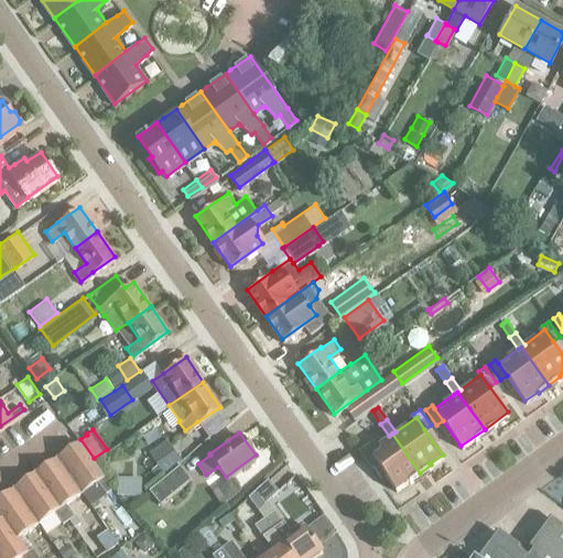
[(377,445),(368,450),(378,465),(394,489),(408,480),(409,481),(420,473),(392,434),(389,436),(377,445)]
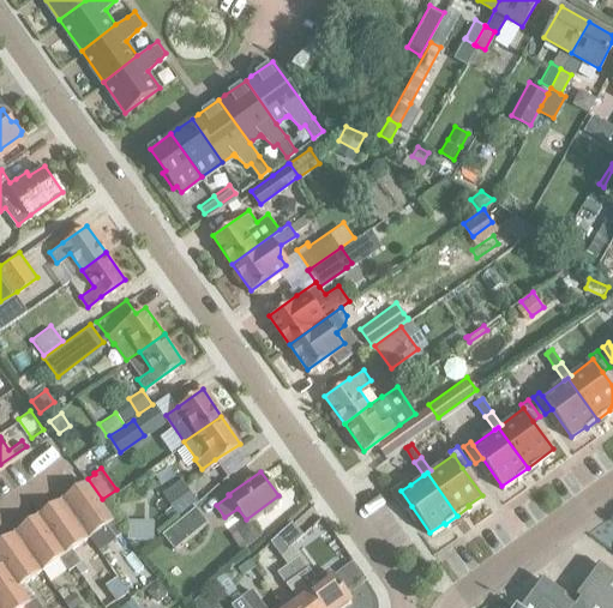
[(401,491),(410,485),(404,477),(390,488),(395,495),(396,494),(401,491)]
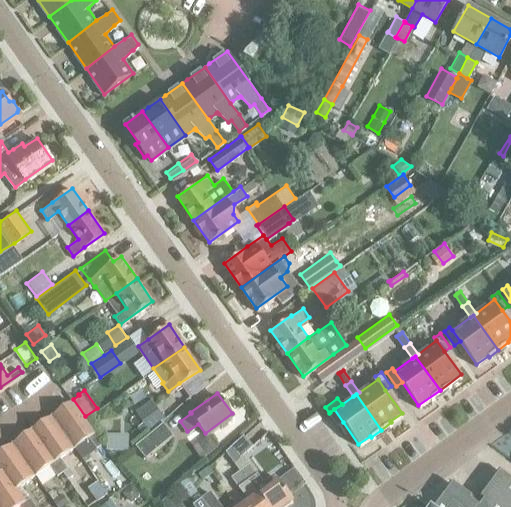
[(94,431),(93,432),(71,401),(51,414),(73,447),(89,436),(96,446),(102,442),(94,431)]
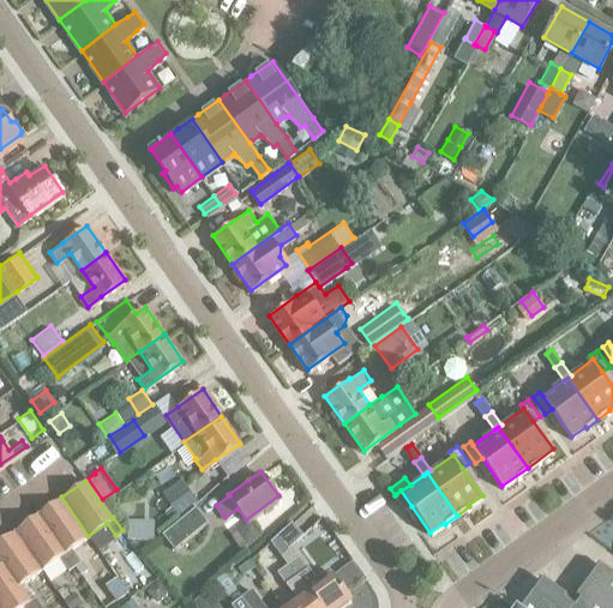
[(179,513),(198,499),(190,486),(169,500),(179,513)]
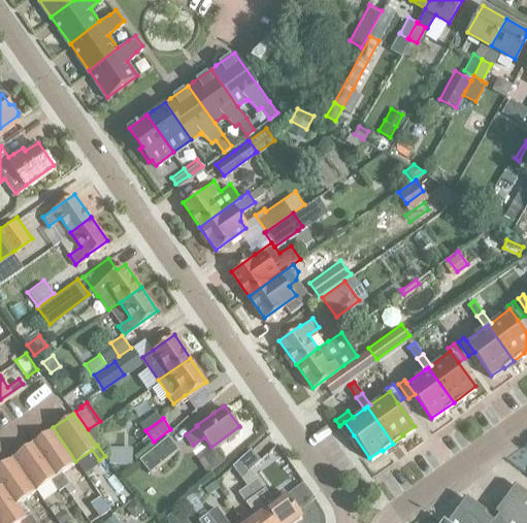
[(75,461),(53,427),(32,442),(62,486),(68,482),(61,471),(75,461)]
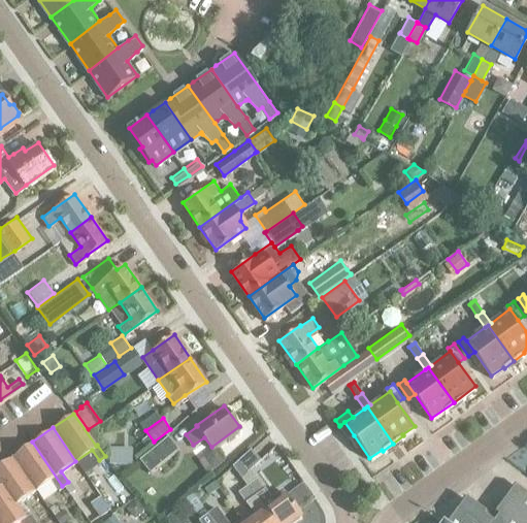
[(178,446),(168,433),(139,457),(150,469),(178,446)]
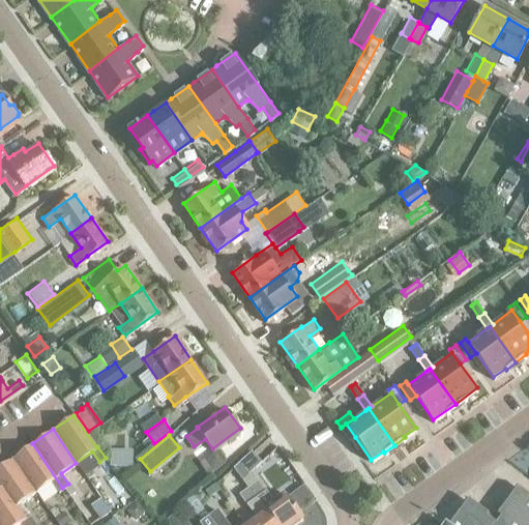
[(32,443),(11,458),(35,492),(50,482),(57,492),(62,488),(32,443)]
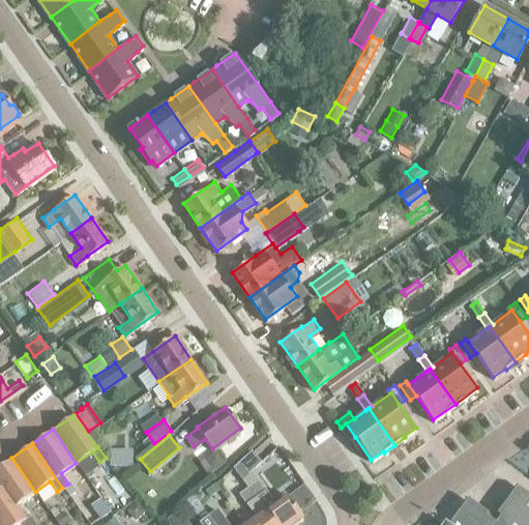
[(261,459),(252,447),(233,465),(241,476),(251,468),(261,459)]
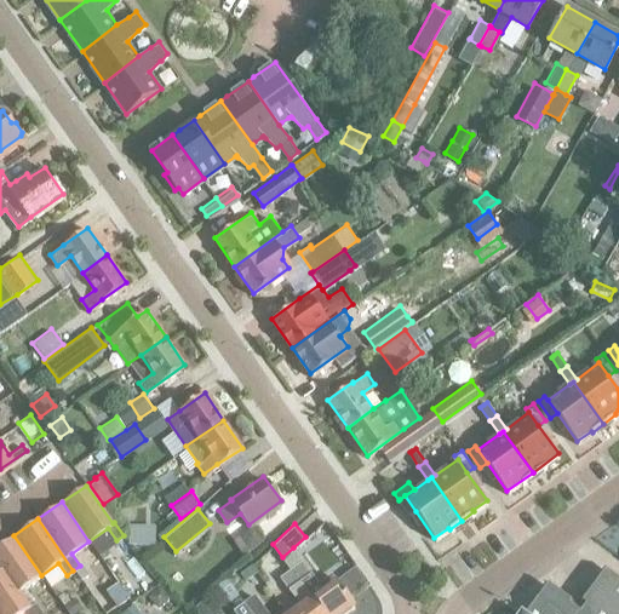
[(41,575),(13,535),(0,544),(0,567),(1,568),(18,591),(41,575)]
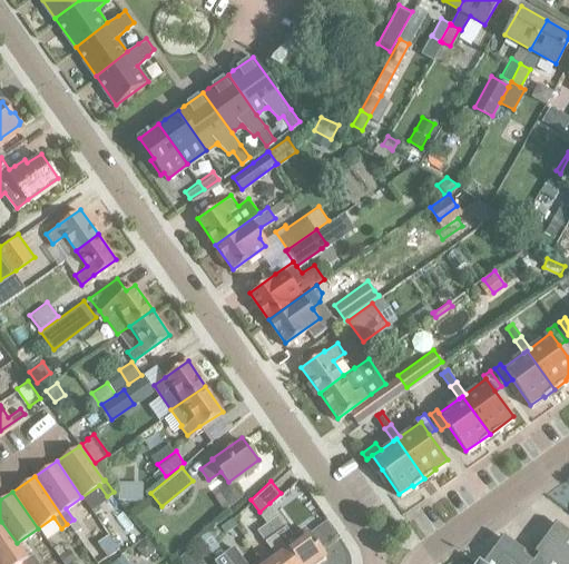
[(107,496),(107,497),(115,508),(121,503),(118,498),(114,492),(107,496)]
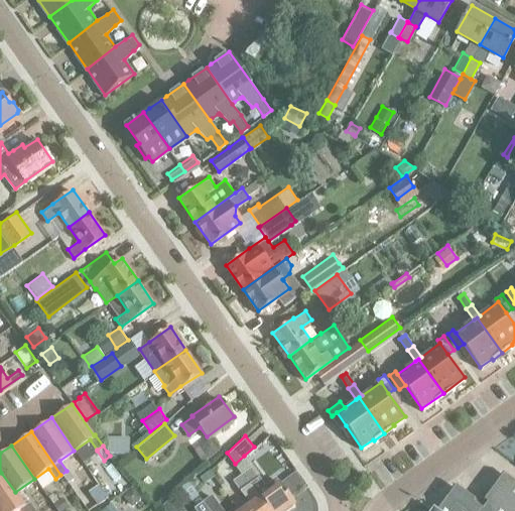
[(244,456),(235,464),(235,465),(240,472),(241,473),(251,465),(244,456)]
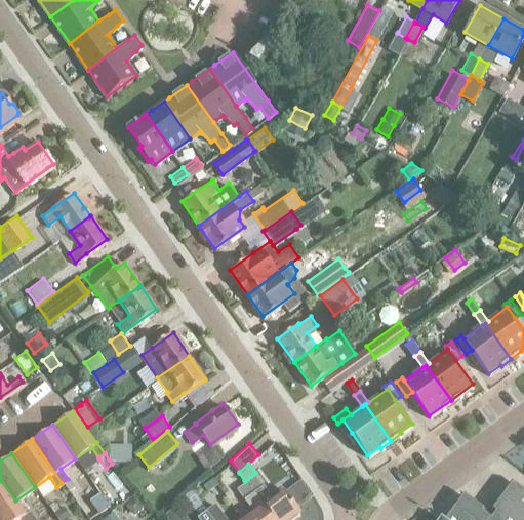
[(255,473),(245,481),(253,491),(263,484),(255,473)]
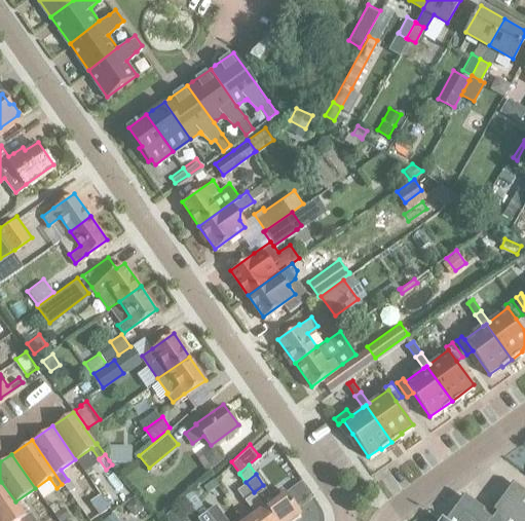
[(245,481),(237,487),(246,498),(254,492),(246,482),(245,481)]
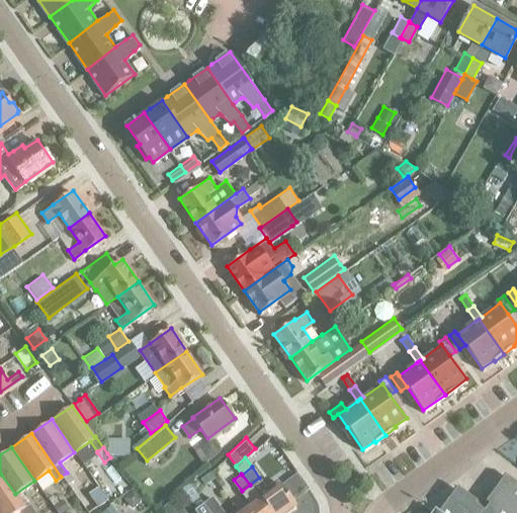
[(1,475),(0,476),(0,512),(13,512),(18,510),(20,512),(28,512),(24,506),(15,494),(1,475)]
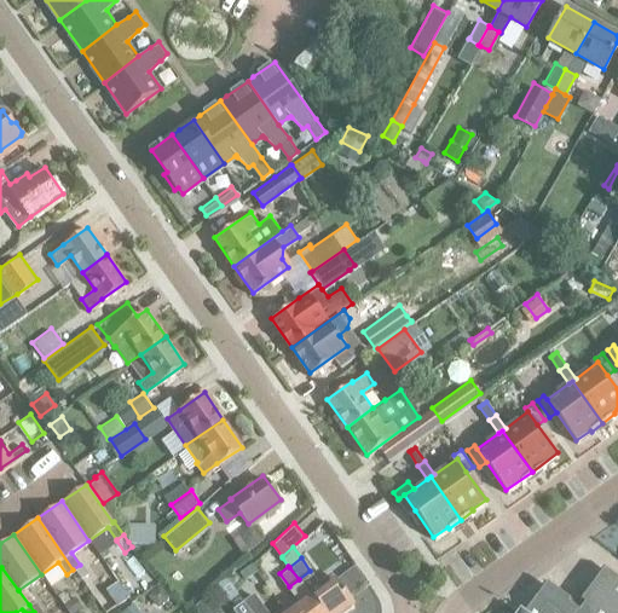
[(585,601),(579,608),(584,612),(617,612),(617,577),(604,567),(581,597),(585,601)]
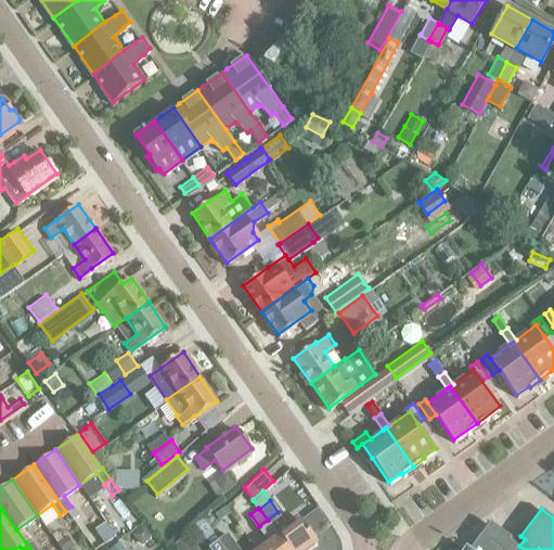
[(204,517),(209,525),(217,519),(210,512),(204,517)]
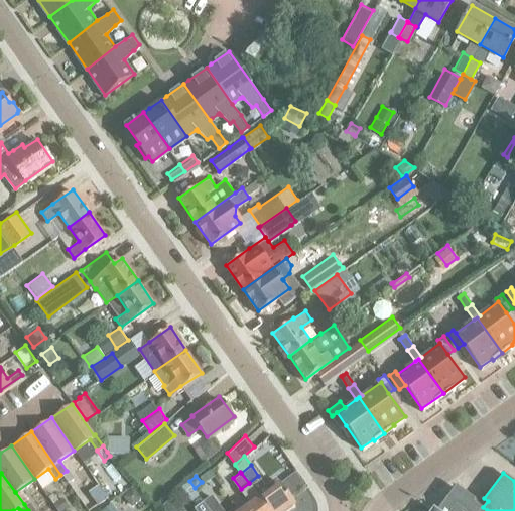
[(258,476),(249,483),(258,497),(268,510),(280,510),(293,502),(278,482),(268,489),(258,476)]
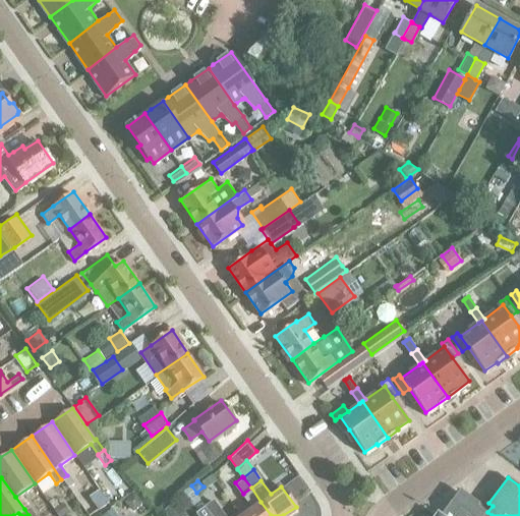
[(99,488),(90,495),(99,507),(108,501),(99,488)]
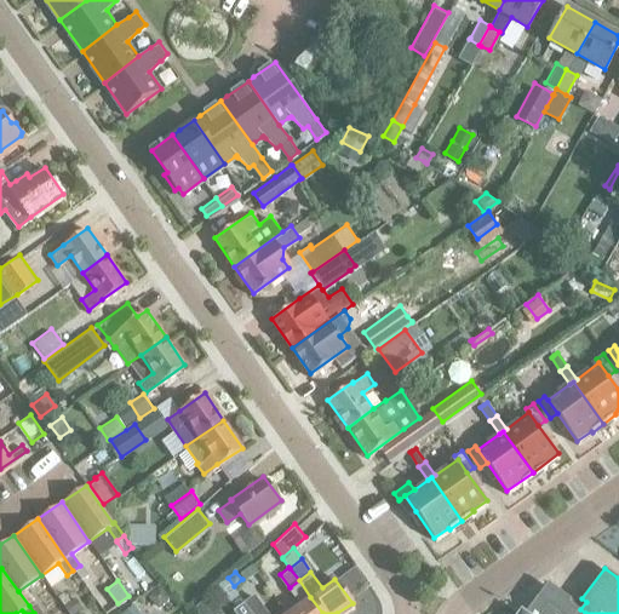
[(301,604),(288,613),(322,613),(310,597),(299,580),(290,587),(301,604)]
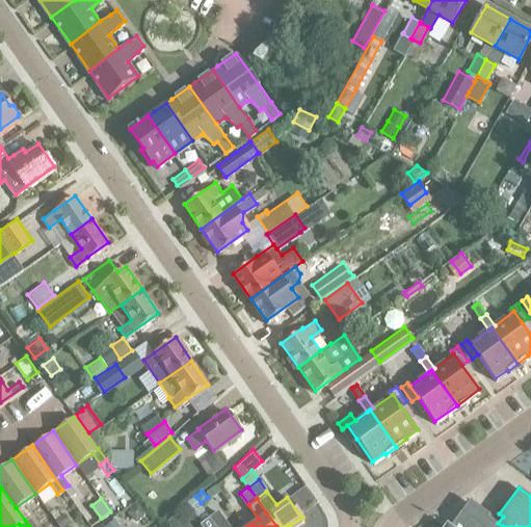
[(137,501),(127,510),(135,520),(145,510),(137,501)]
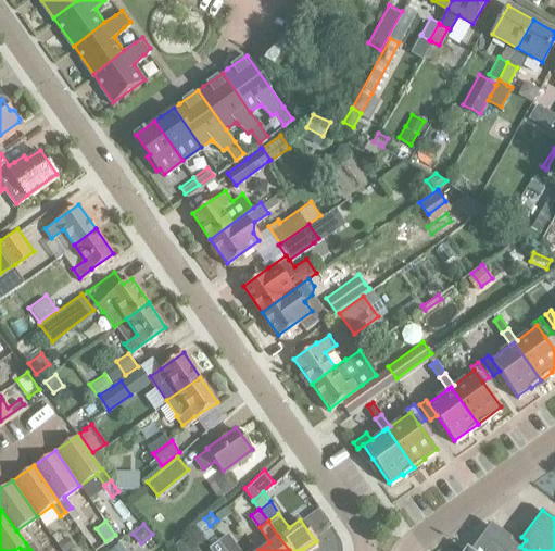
[(490,524),(470,550),(472,550),(525,550),(520,547),(490,524)]
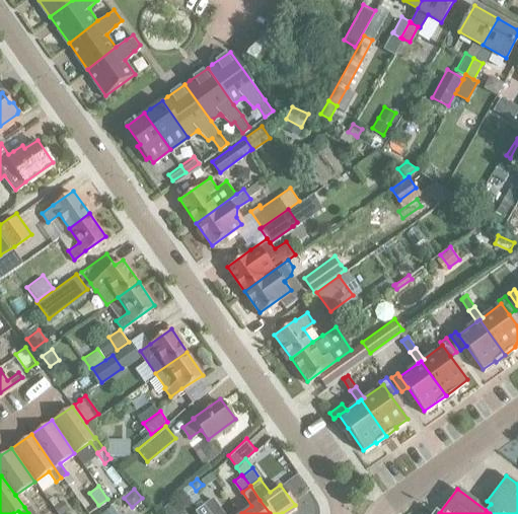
[(226,513),(213,496),(204,503),(212,513),(241,513),(237,509),(230,513),(226,513)]
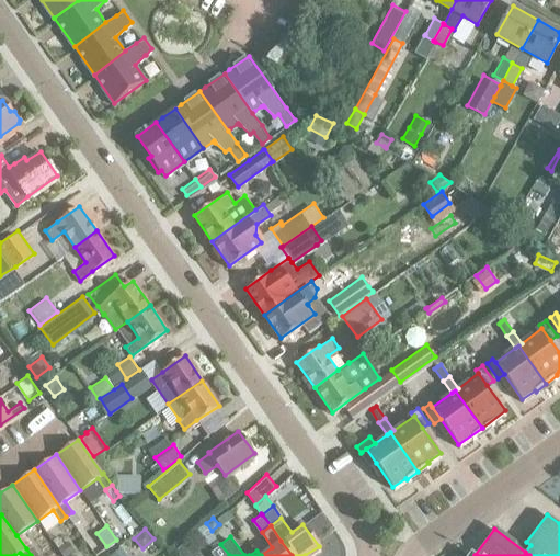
[(179,545),(176,548),(182,555),(201,555),(189,539),(179,545)]
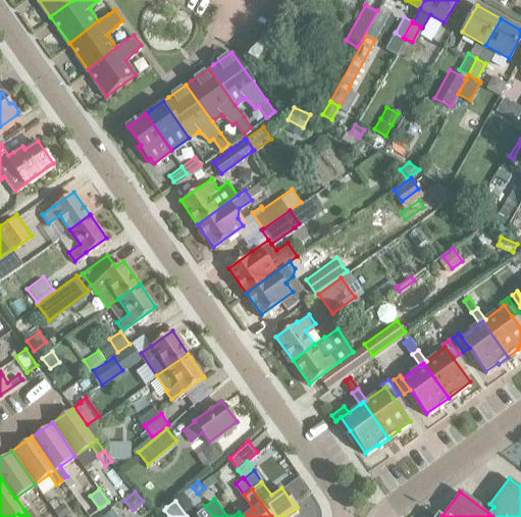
[(59,504),(54,508),(59,516),(60,516),(69,511),(63,502),(59,504)]
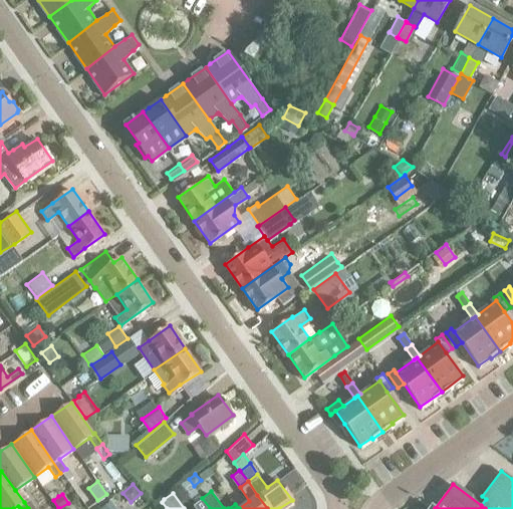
[(99,507),(100,508),(117,508),(110,498),(99,507)]
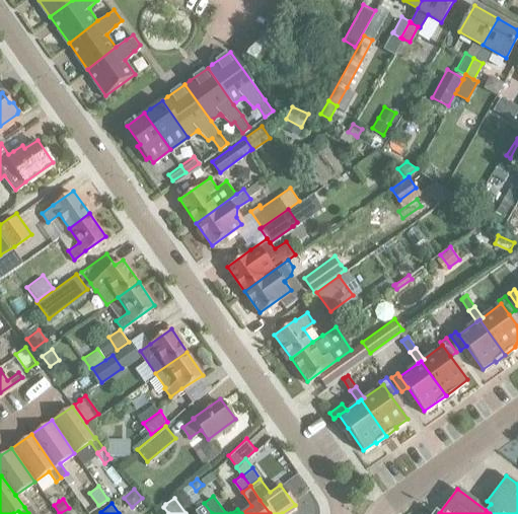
[(204,503),(195,510),(198,513),(210,513),(212,513),(204,503)]
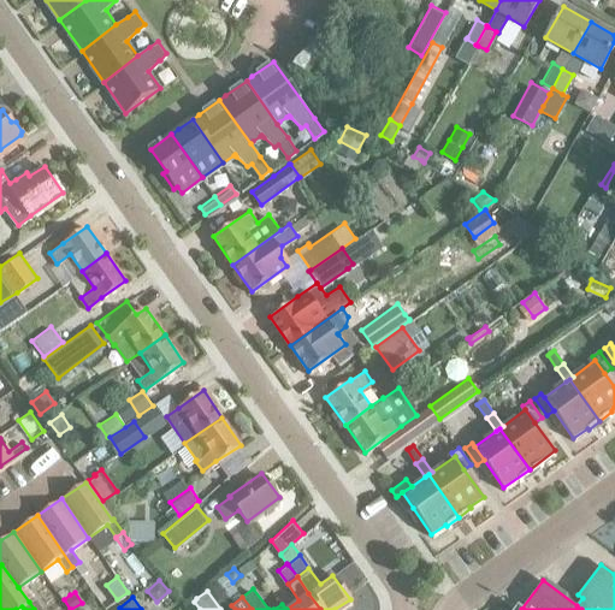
[(29,602),(34,609),(43,609),(35,598),(29,602)]
